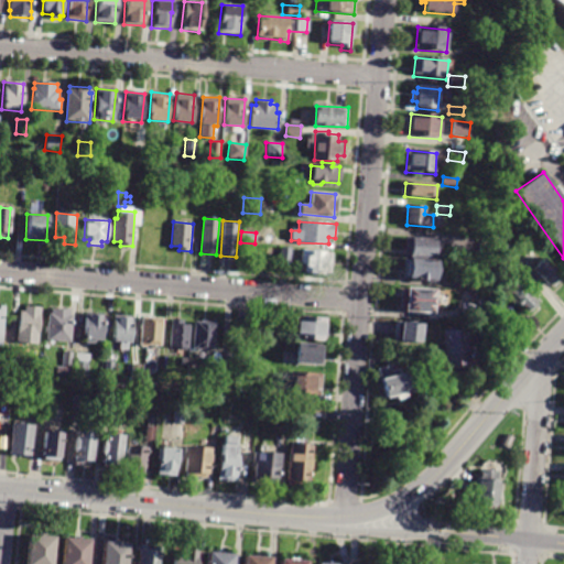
[(405,257),(408,239),(440,241),(438,259),(405,257)]
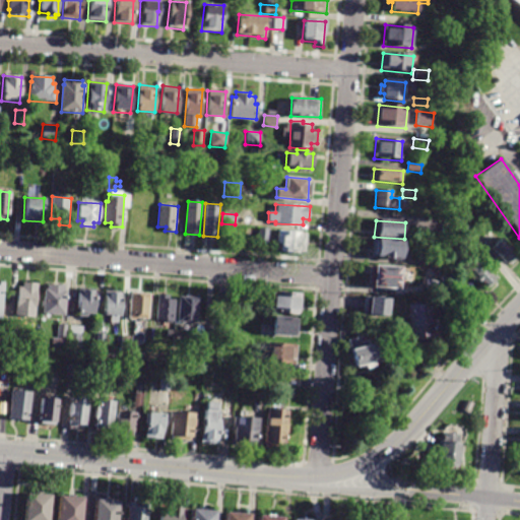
[(441,220),(458,221),(457,237),(440,236),(441,220)]
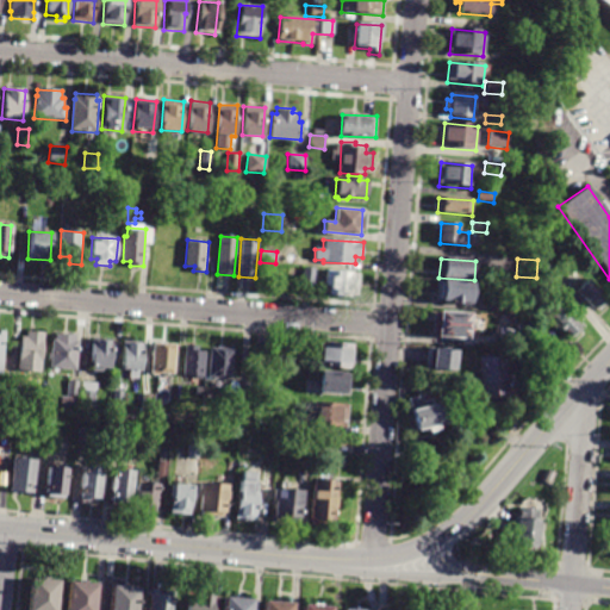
[(304,286),(302,285),(304,268),(315,269),(313,286),(304,286)]
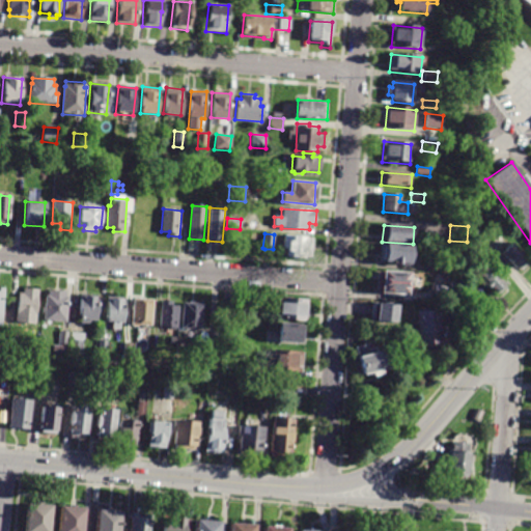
[(311,259),(285,257),(286,249),(282,249),(283,235),(307,236),(307,239),(312,240),(311,259)]
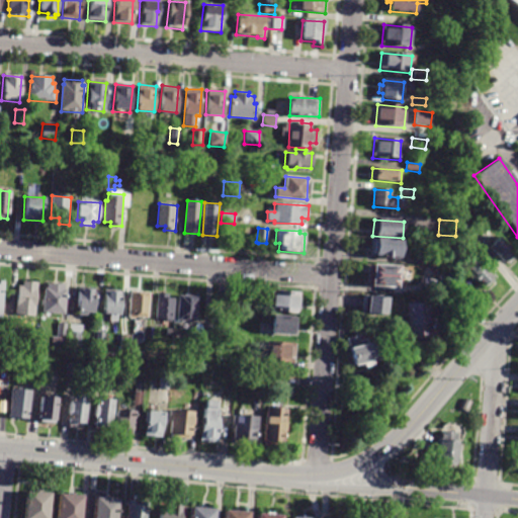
[(398,239),(397,257),(393,257),(390,259),(384,259),(382,256),(369,255),(371,237),(398,239)]
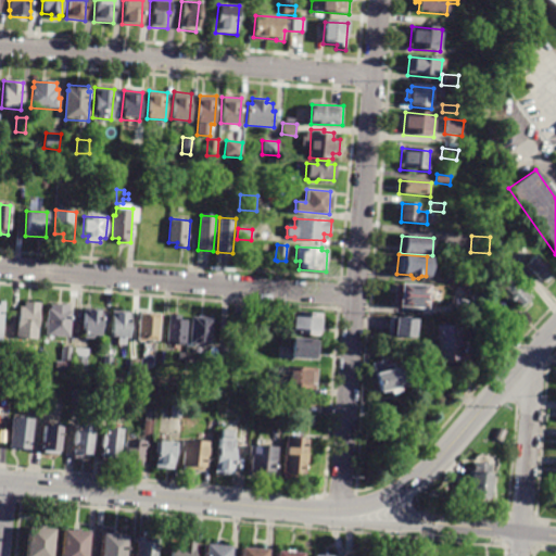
[(541,285),(522,265),(533,254),(552,275),(541,285)]
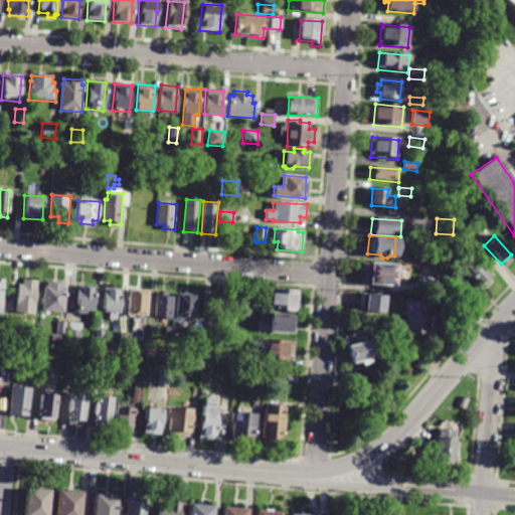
[(463,270),(473,261),(488,278),(478,287),(463,270)]
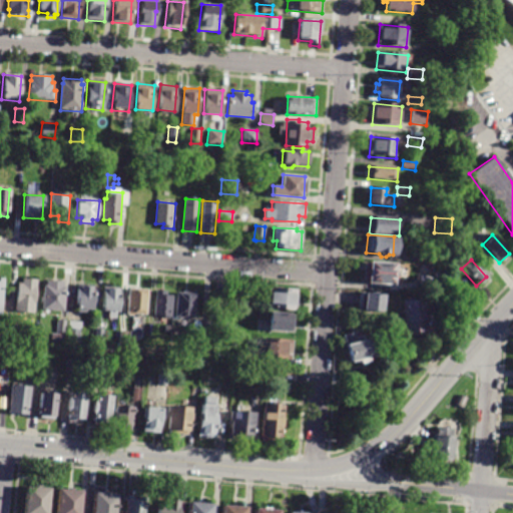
[(365,283),(366,262),(393,264),(391,285),(365,283)]
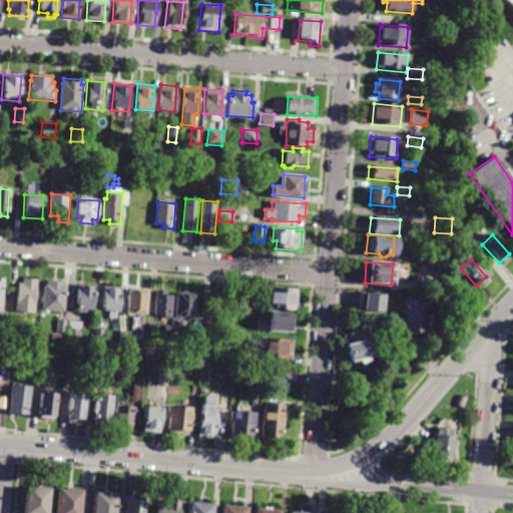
[(434,274),(447,275),(446,292),(433,291),(434,274)]
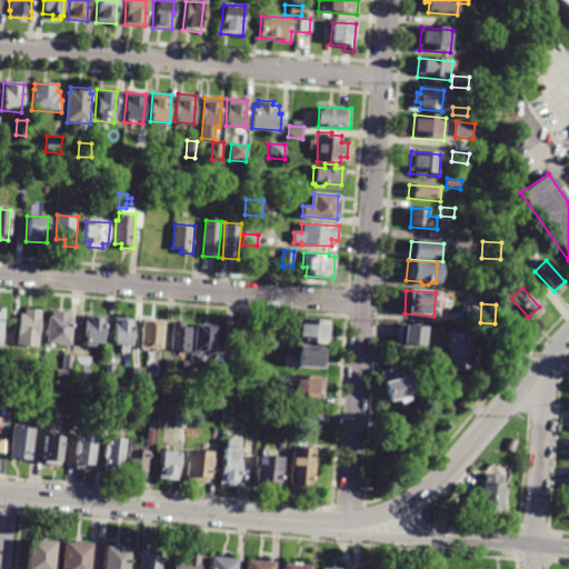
[(39,347),(18,345),(21,313),(25,313),(26,308),(42,309),(39,347)]
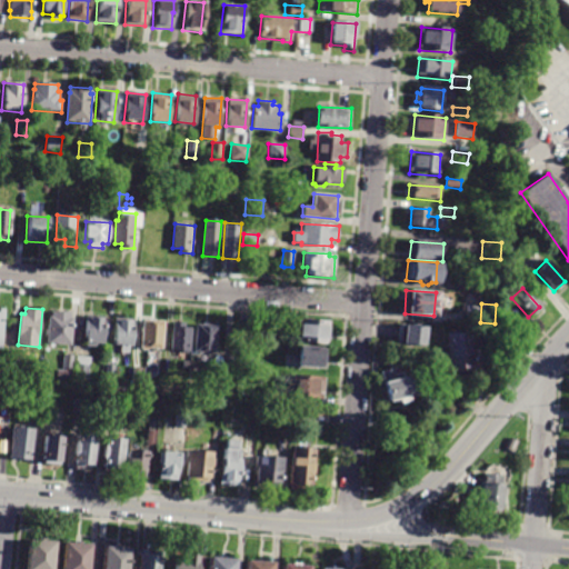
[(75,317),(72,345),(48,342),(50,315),(52,315),(52,310),(71,311),(71,317),(75,317)]
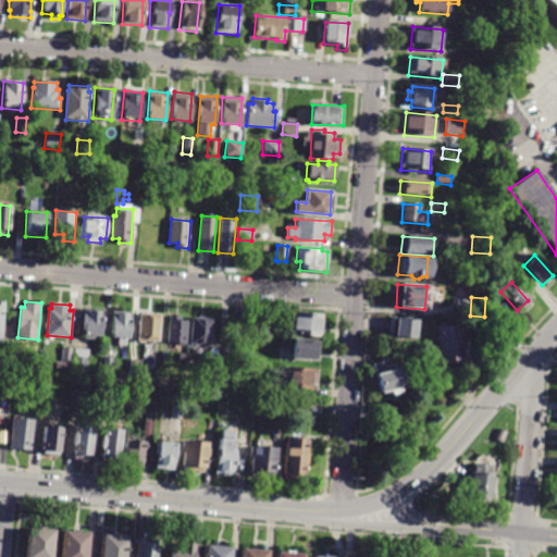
[(88,310),(101,311),(101,314),(102,314),(100,336),(95,335),(94,339),(85,338),(85,335),(82,335),(84,313),(87,313),(88,310)]
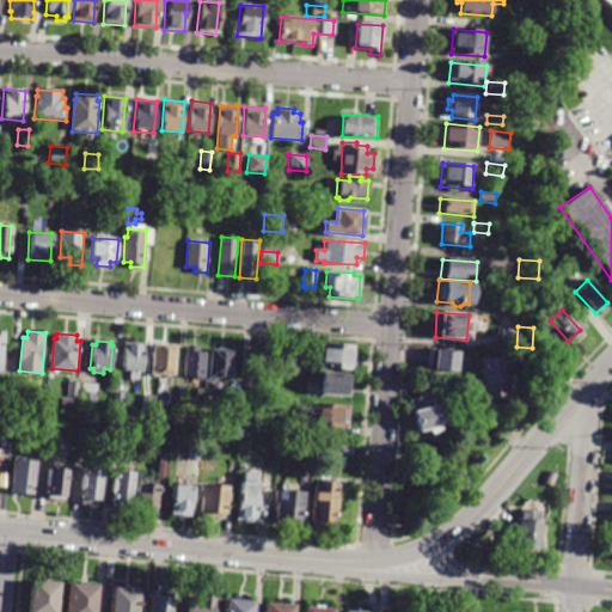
[(140,379),(130,378),(130,373),(127,373),(127,371),(122,369),(123,346),(127,346),(127,343),(142,344),(141,347),(145,348),(144,372),(140,372),(140,379)]
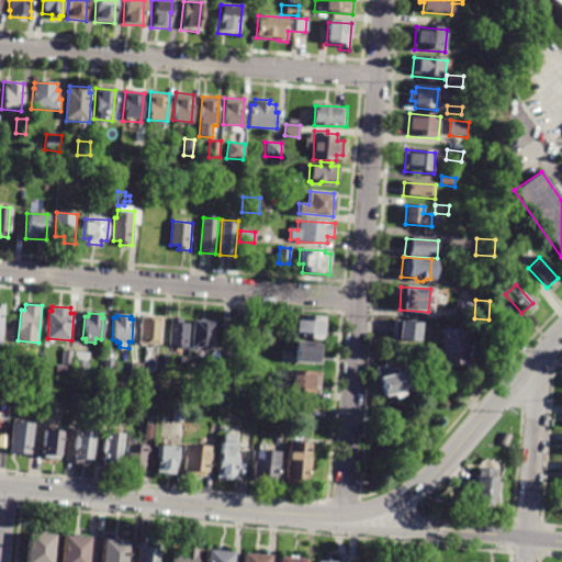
[(295,339),(298,316),(326,317),(324,340),(295,339)]
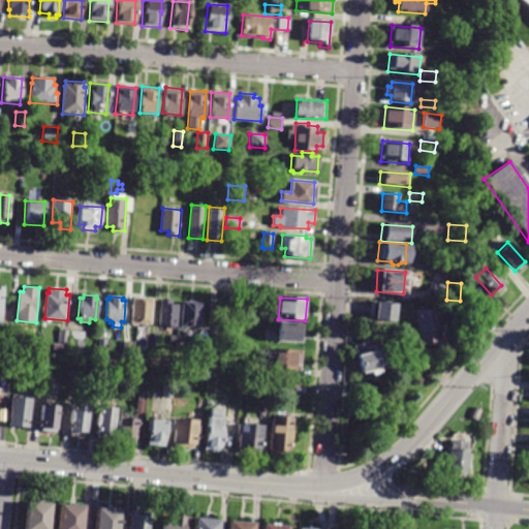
[(131,324),(134,299),(154,301),(152,327),(131,324)]
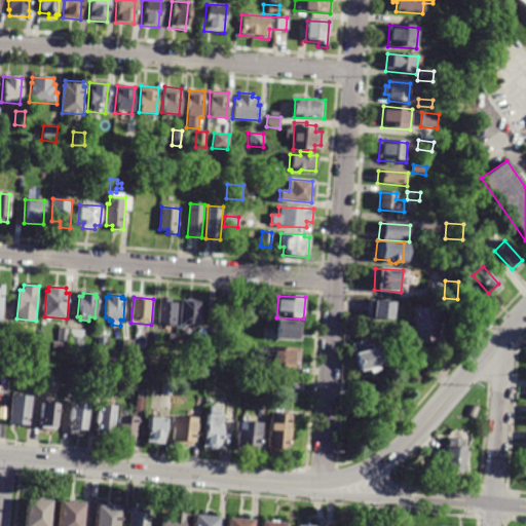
[(160,299),(172,299),(171,304),(178,304),(177,324),(158,323),(160,299)]
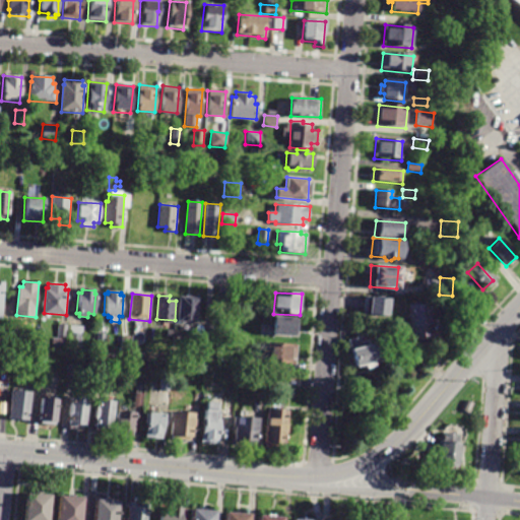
[(369,297),(388,299),(387,316),(367,315),(369,297)]
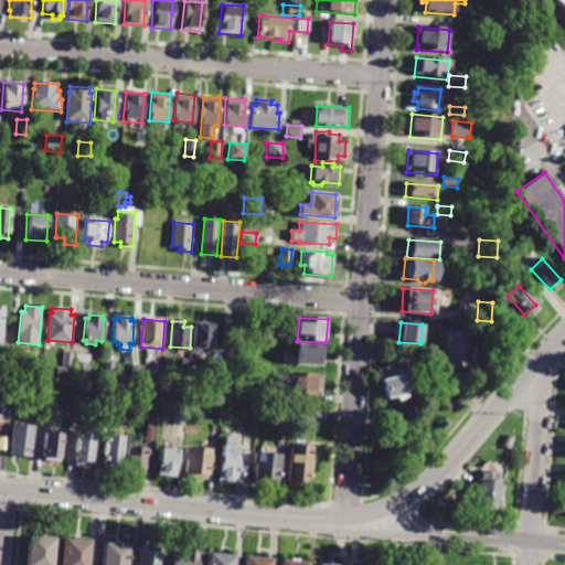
[(508,338),(499,329),(504,322),(514,331),(508,338)]
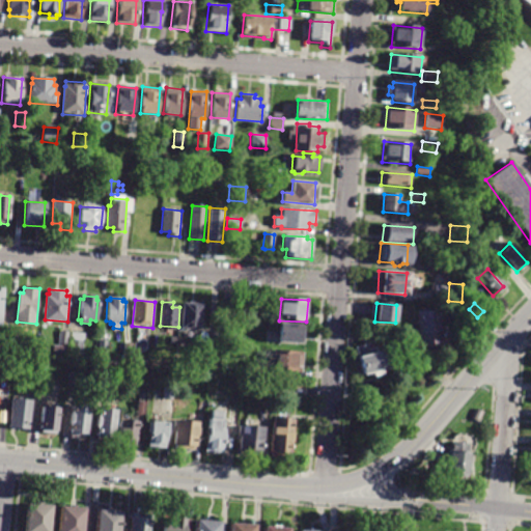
[(182,328),(184,304),(203,305),(201,330),(182,328)]
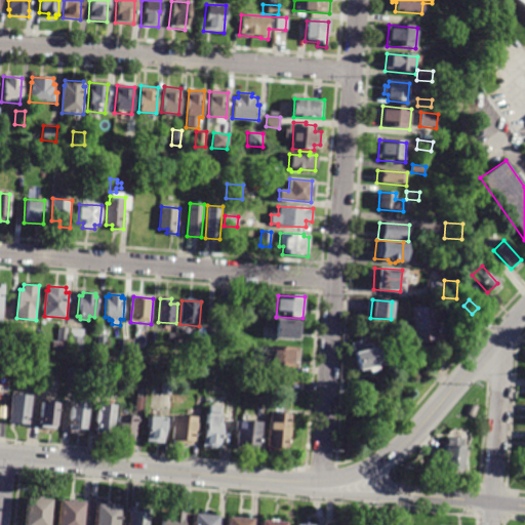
[(233,301),(232,315),(217,314),(218,300),(233,301)]
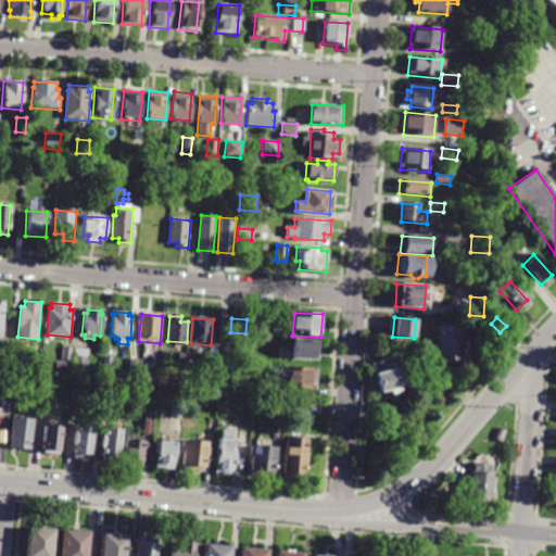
[(464,333),(463,319),(474,318),(475,332),(464,333)]
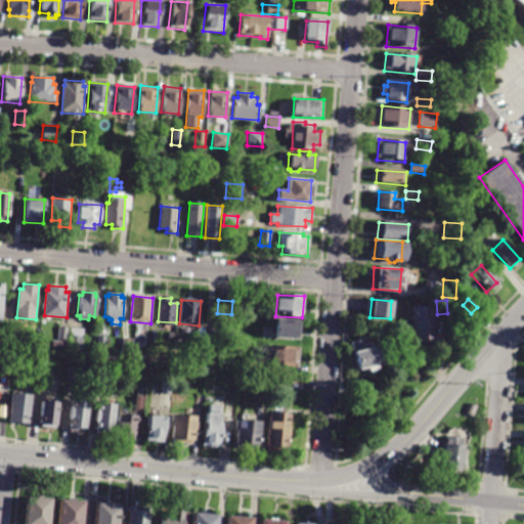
[(410,307),(434,306),(435,342),(411,343),(410,307)]
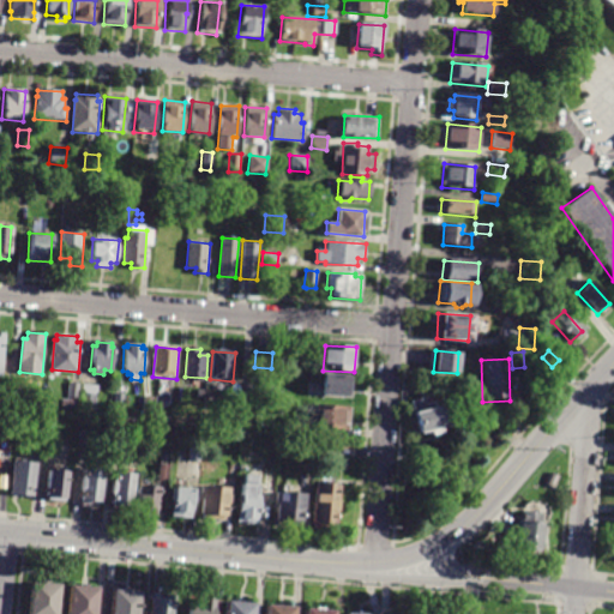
[(321,395),(321,374),(353,375),(353,397),(321,395)]
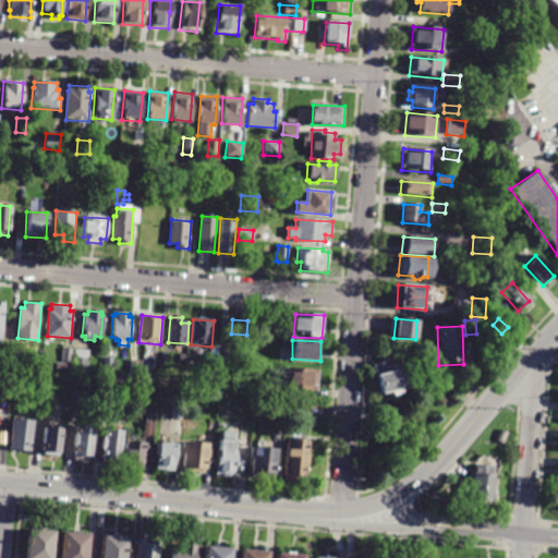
[(71,368),(71,347),(60,347),(59,367),(71,368)]
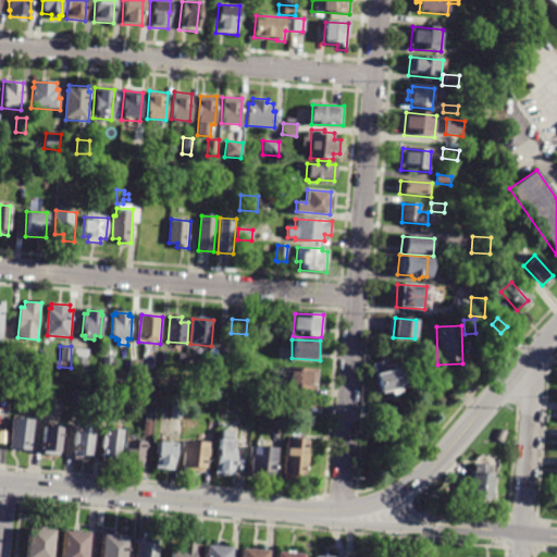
[(89,350),(87,372),(72,371),(74,349),(89,350)]
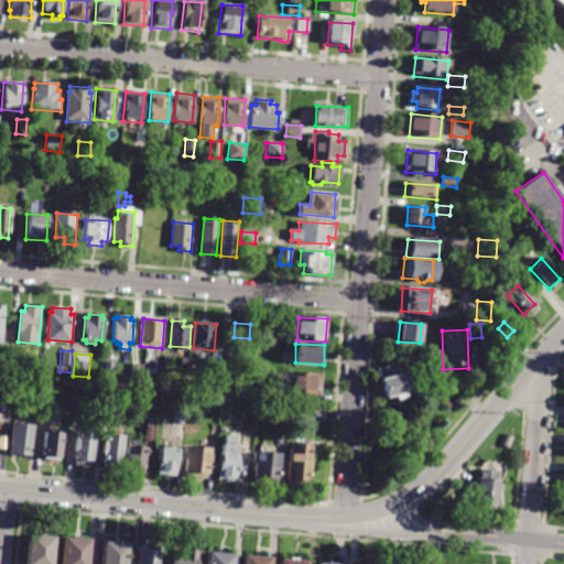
[(116,362),(114,378),(104,377),(106,361),(116,362)]
